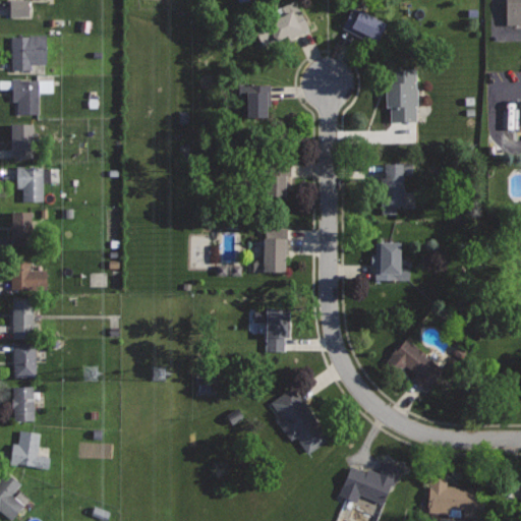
[(25,16),(25,0),(6,0),(6,16),(25,16)]
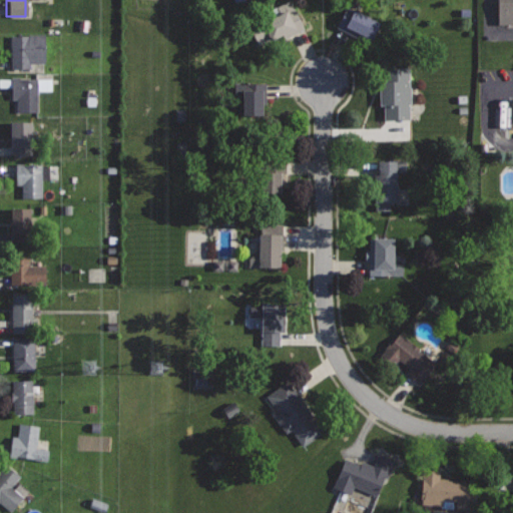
[(292,0),(287,0),(271,8),(274,14),(249,25),(259,44),(282,33),(285,38),(306,28),(292,0)]
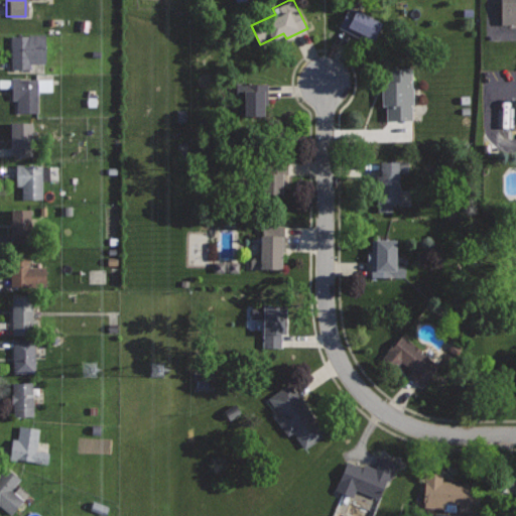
[(515,0),(501,0),(501,23),(515,23),(515,0)]
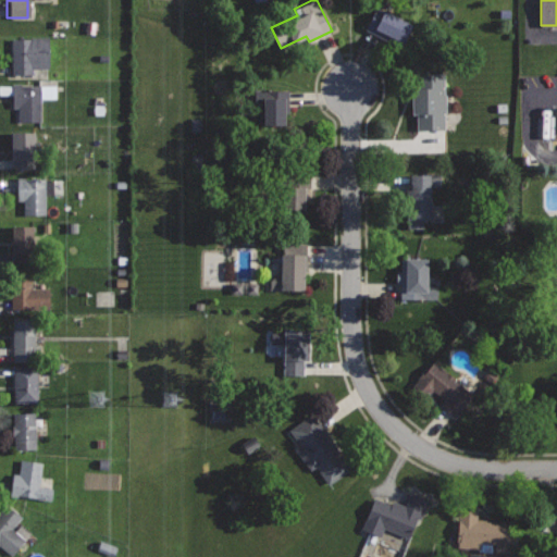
[(376,5),(364,29),(399,47),(411,24),(376,5)]
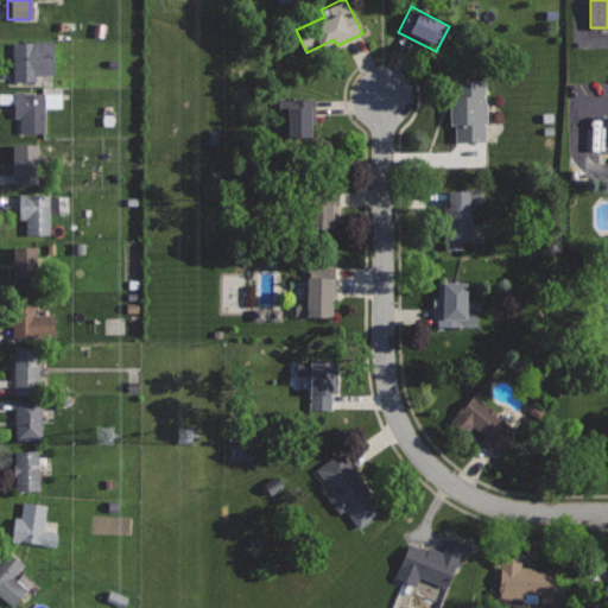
[(54,39),(13,40),(14,81),(32,81),(32,64),(55,64),(54,39)]
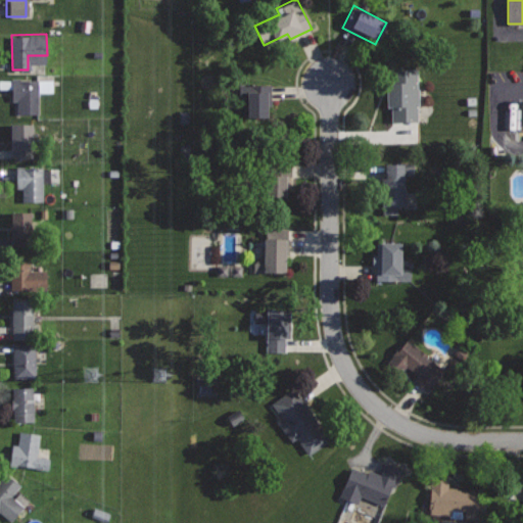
[(418,70),(392,70),(393,87),(388,87),(388,107),(393,107),(393,121),(418,121),(418,70)]
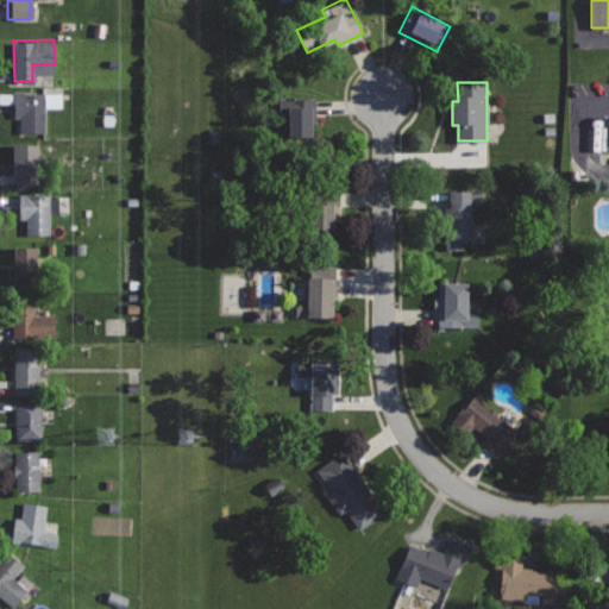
[(45,92),(0,92),(0,102),(16,102),(16,117),(20,117),(20,137),(46,137),(45,92)]
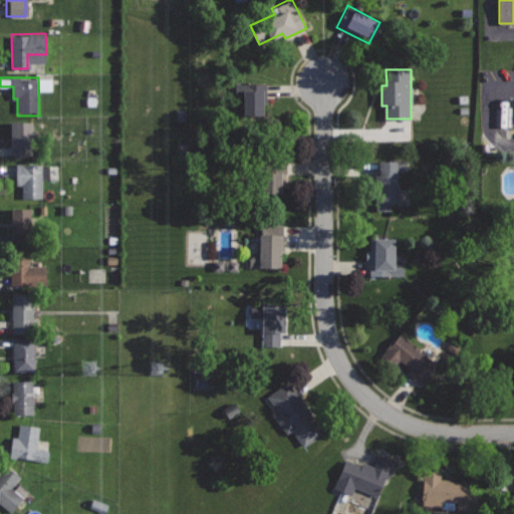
[(267,82),(246,83),(246,90),(243,90),(243,114),(264,113),(263,96),(267,96),(267,82)]
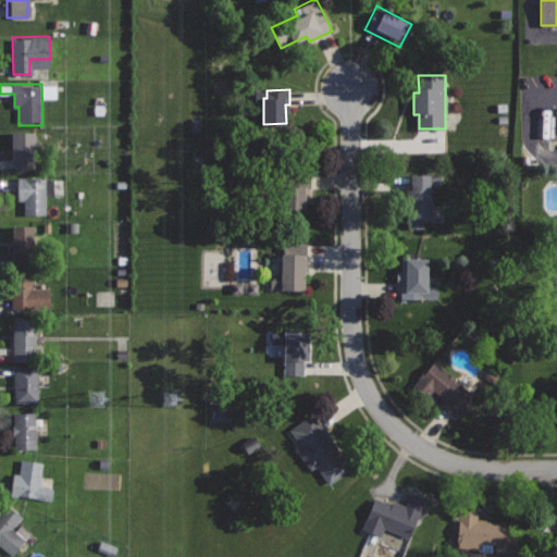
[(556,134),(556,107),(551,108),(551,110),(539,110),(540,135),(556,134)]
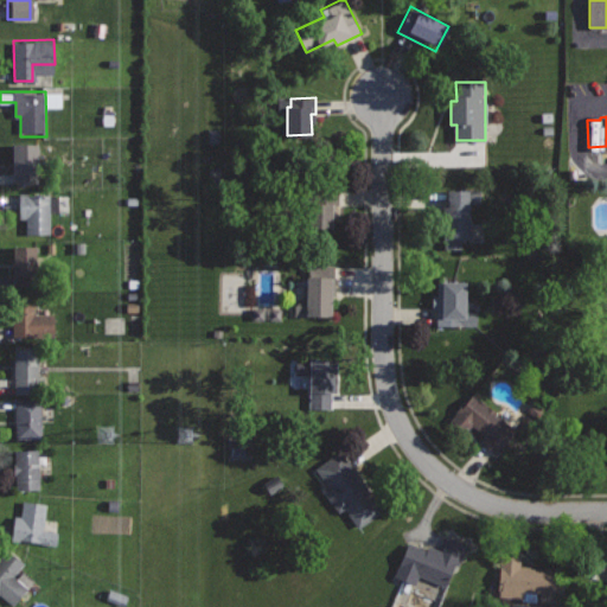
[(51,155),(13,158),(14,183),(52,180),(51,155)]
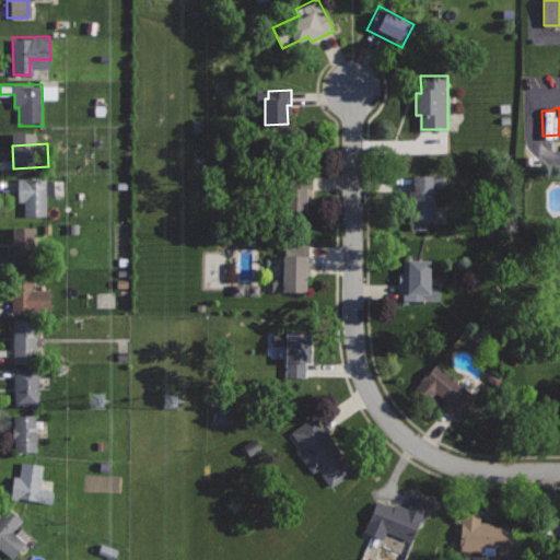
[(303,173),(279,174),(280,209),(304,208),(303,173)]
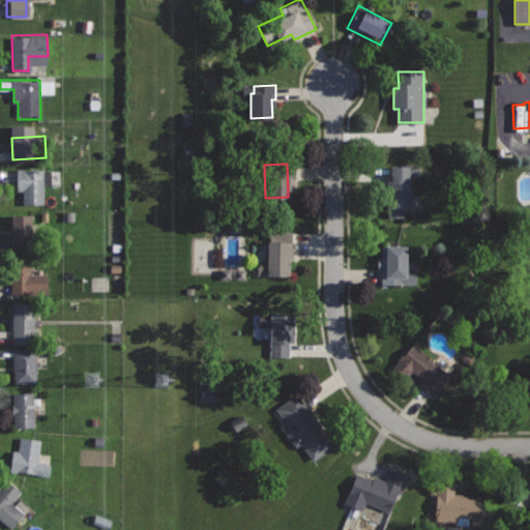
[(419,166),(391,166),(391,209),(409,209),(410,178),(419,178),(419,166)]
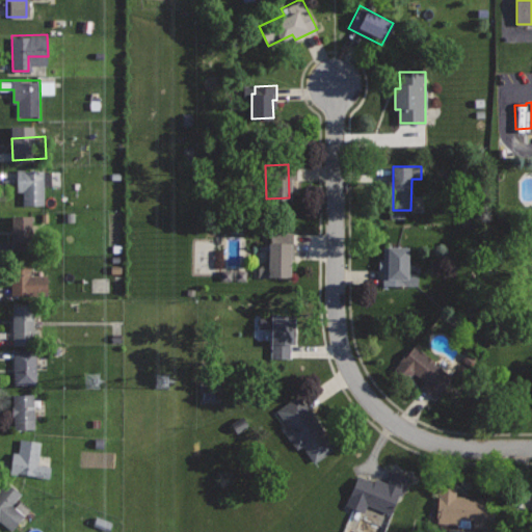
[(53,170),(17,170),(17,191),(23,191),(23,204),(44,204),(44,185),(53,185),(53,170)]
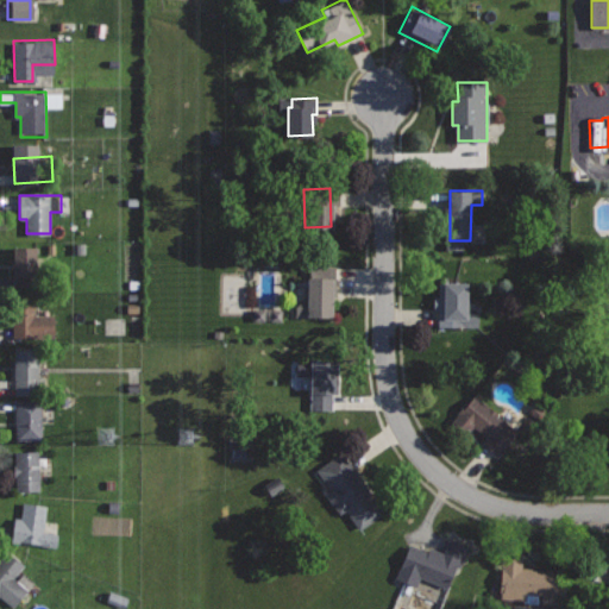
[(37,246),(13,246),(14,286),(38,286),(37,246)]
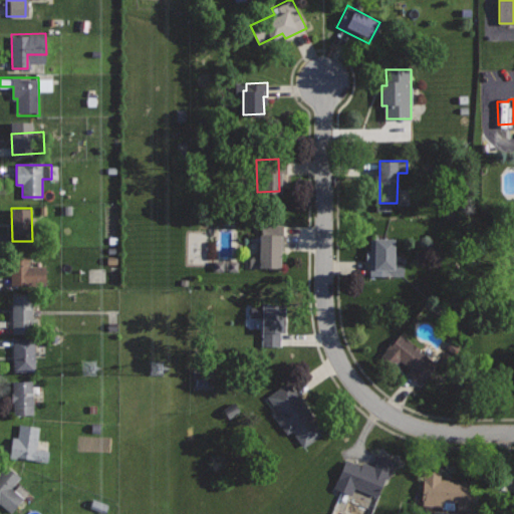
[(283,224),(260,224),(260,267),(281,267),(280,236),(283,236),(283,224)]
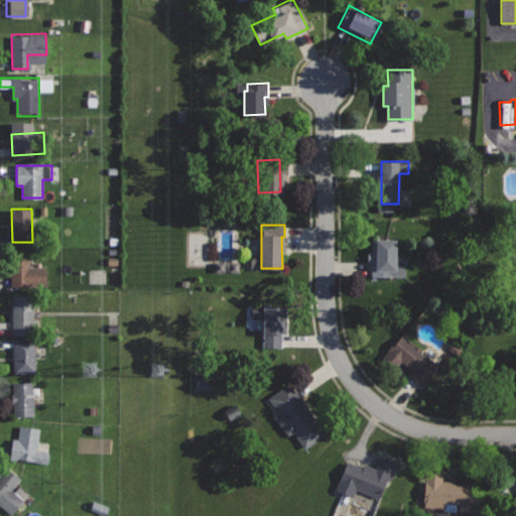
[(397,239),(377,239),(377,252),(372,252),(371,288),(396,288),(397,239)]
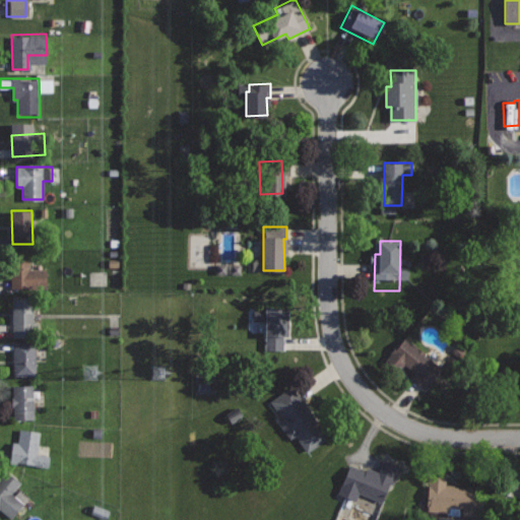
[(29,253),(11,254),(11,288),(47,288),(47,268),(29,268),(29,253)]
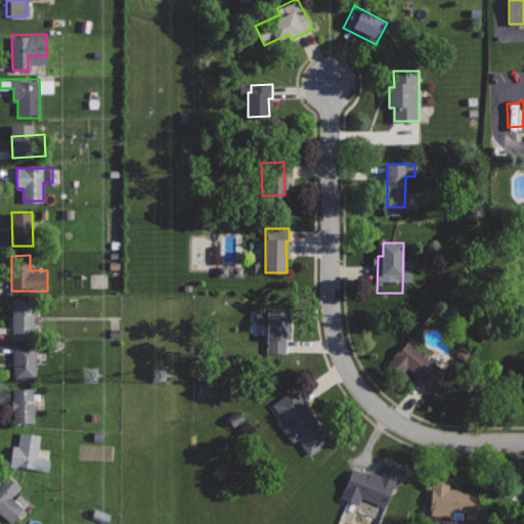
[(37,300),(12,300),(13,339),(38,338),(37,324),(34,324),(33,306),(37,306),(37,300)]
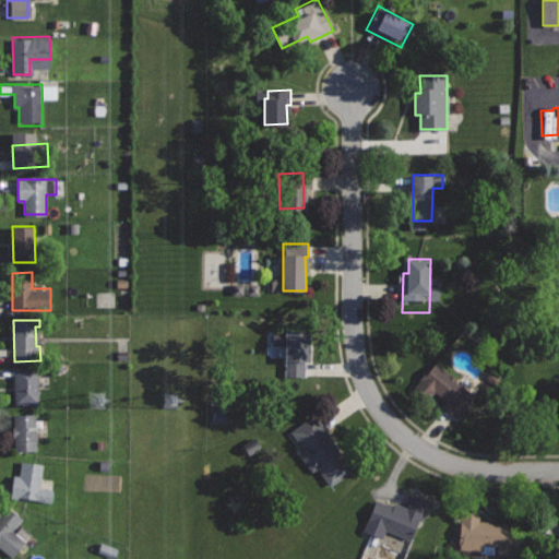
[(310,331),(286,331),(285,376),(305,376),(305,360),(310,360),(310,331)]
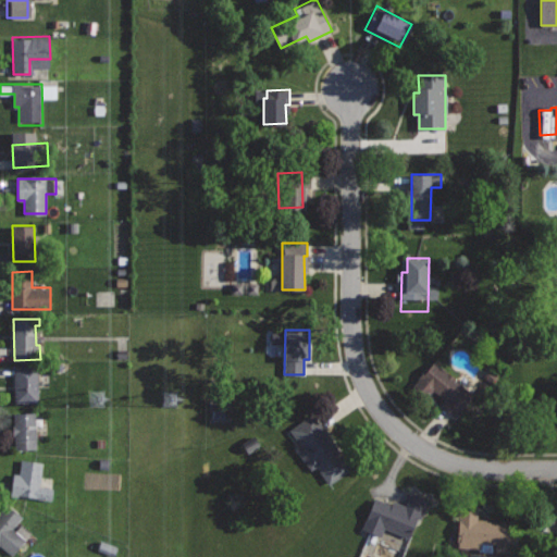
[(434,359),(412,385),(425,396),(431,388),(444,399),(441,405),(456,417),(475,393),(434,359)]
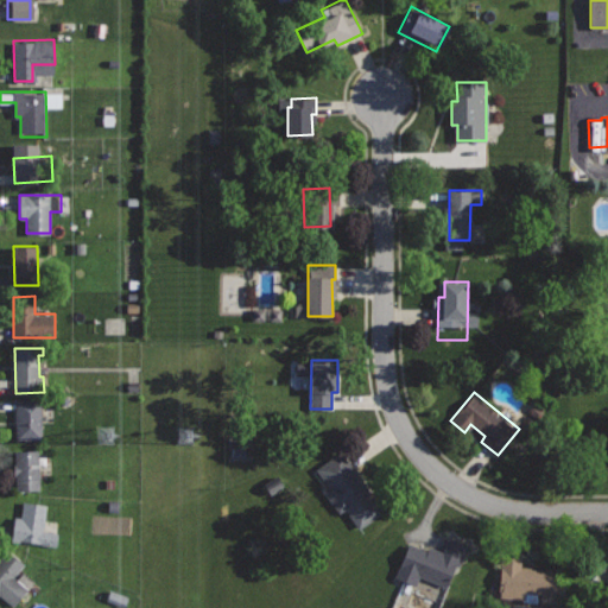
[(43,398),(16,398),(16,439),(44,438),(43,398)]
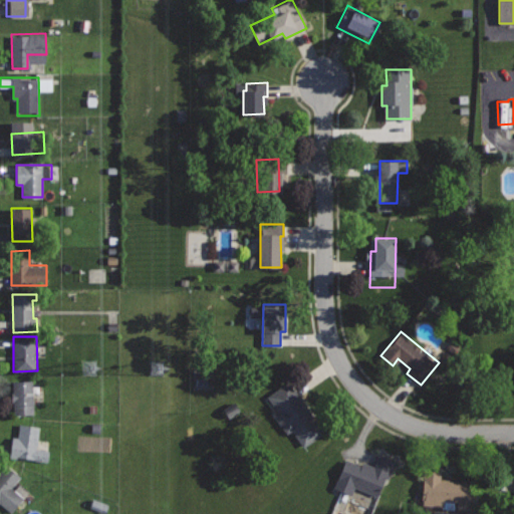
[(32,380),(12,380),(13,414),(33,413),(32,380)]
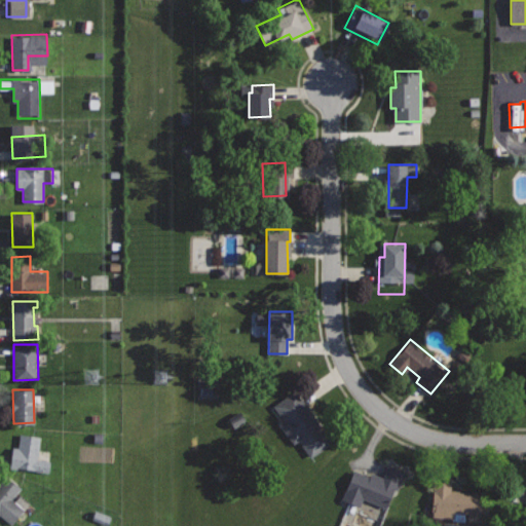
[(296,389),(273,406),(285,420),(279,424),(294,443),(298,440),(310,456),(332,441),(296,389)]
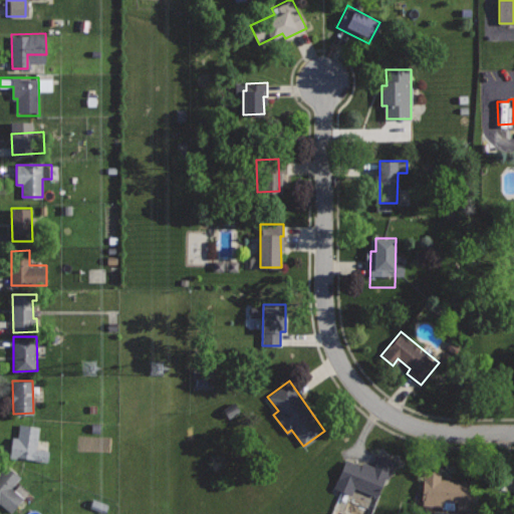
[(20,424),(18,437),(12,436),(9,456),(47,461),(48,451),(36,450),(40,427),(20,424)]
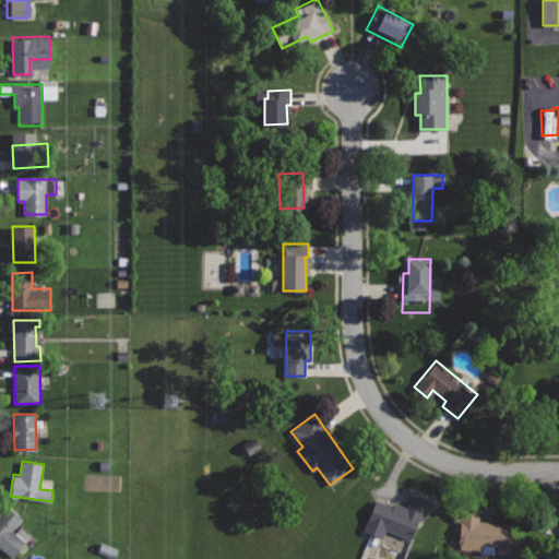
[(413,494),(407,507),(395,501),(393,507),(376,499),(364,531),(382,537),(387,528),(411,538),(419,519),(423,521),(430,501),(413,494)]
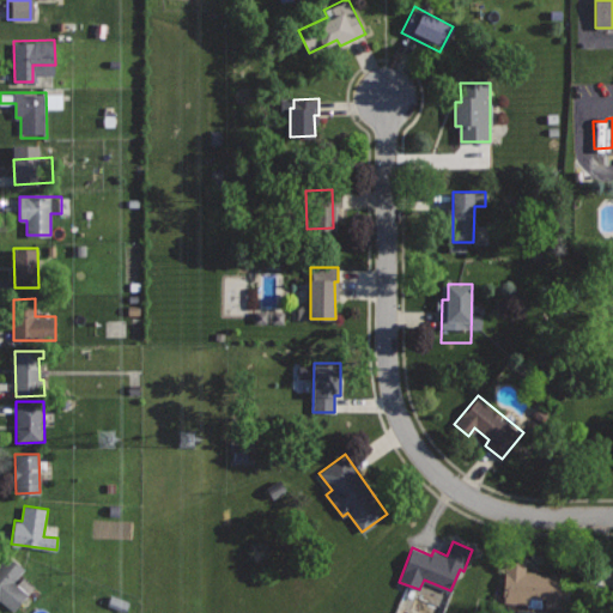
[(7,553),(0,562),(0,598),(13,610),(34,586),(19,575),(25,568),(7,553)]
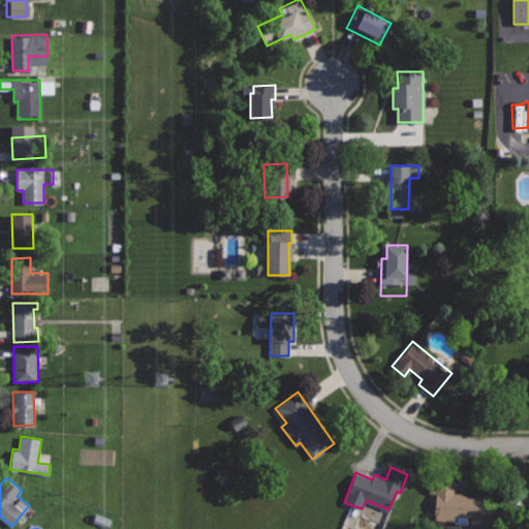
[(436,481),(432,519),(467,524),(467,518),(470,518),(469,523),(481,524),(483,516),(491,517),(493,501),(484,500),(484,497),(462,494),(462,492),(454,491),(455,484),(436,481)]
